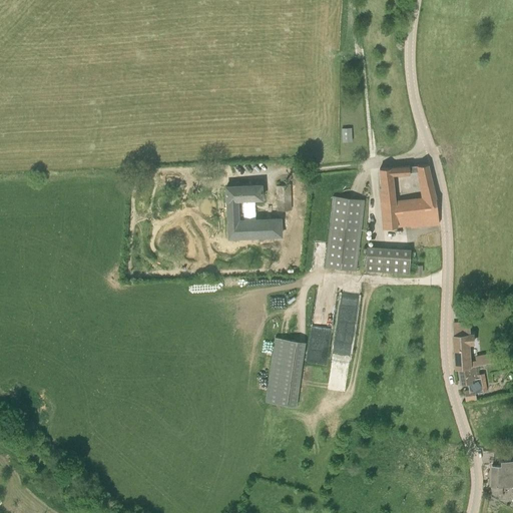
[(343,128),(343,141),(351,140),(351,128),(343,128)]
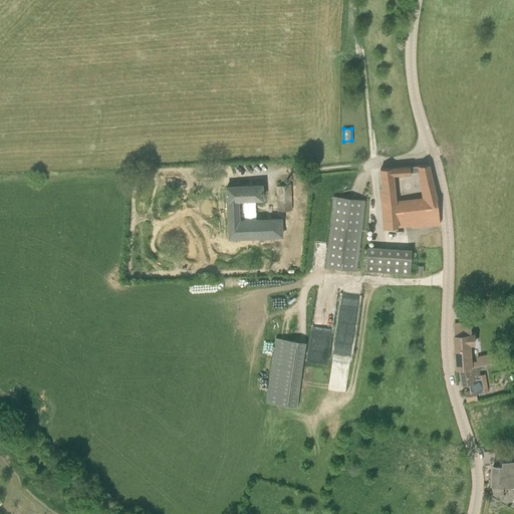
[(409,167),(380,169),(381,179),(383,229),(412,225),(412,228),(440,224),(437,198),(429,165),(420,166),(420,165),(419,165),(425,199),(396,203),(394,175),(411,174),(410,166),(409,166),(409,167)]
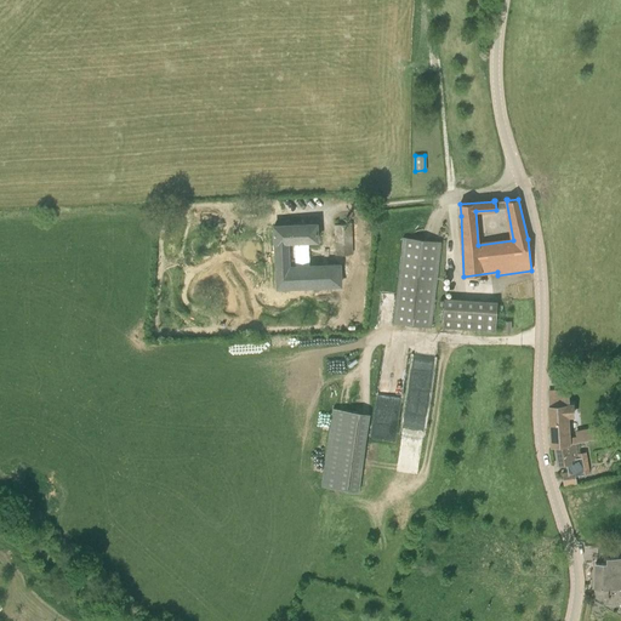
[(288,243),(317,240),(315,223),(274,226),(277,288),(340,285),(340,265),(289,267),(288,243)]
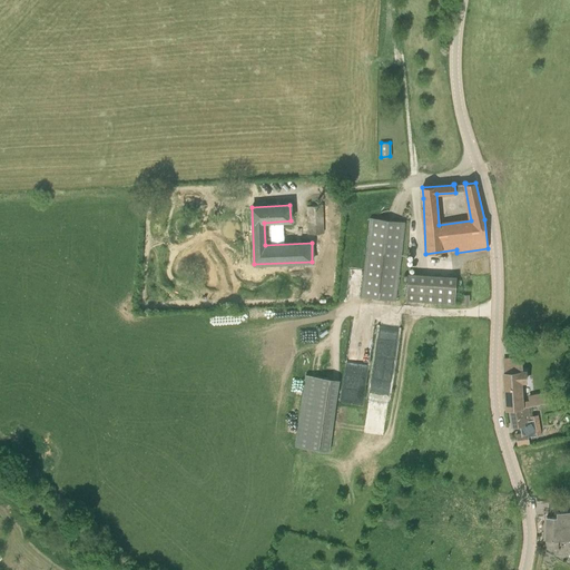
[(308,234),(323,233),(322,205),(307,206),(308,234)]
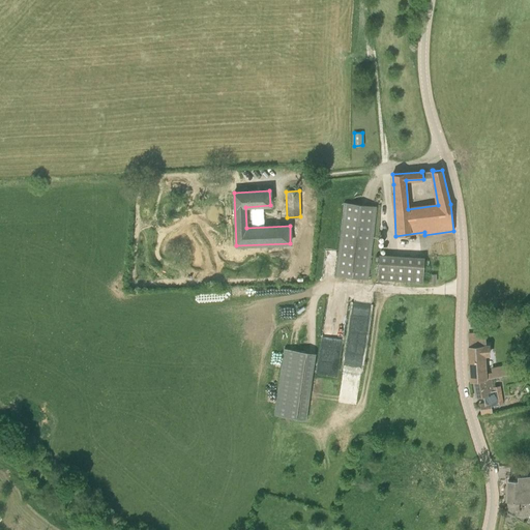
[(335,276),(367,280),(376,206),(344,202),(335,276)]
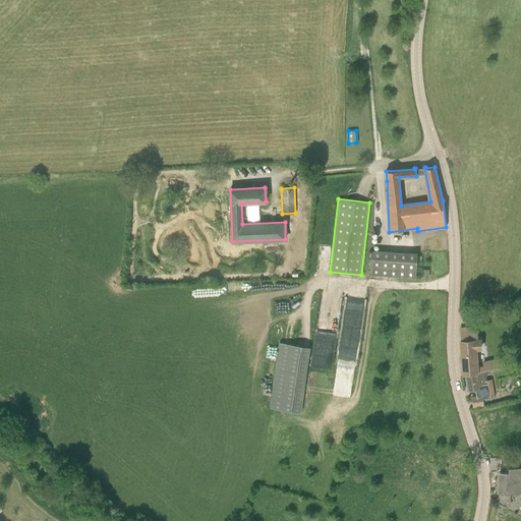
[(372,250),(370,275),(415,278),(417,253),(372,250)]
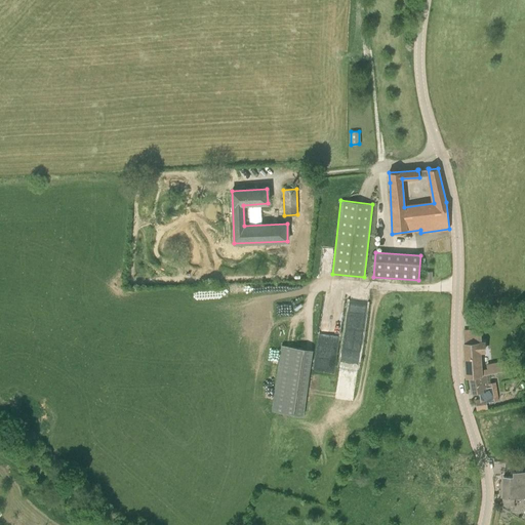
[(362,359),(369,300),(351,298),(345,357),(362,359)]
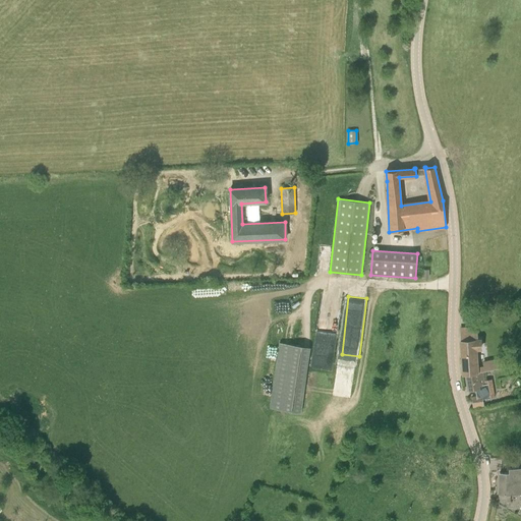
[(476,372),(476,367),(476,349),(481,349),(481,341),(478,341),(478,329),(469,329),(469,341),(462,341),(462,373),(462,374),(465,373),(474,372),(476,372)]
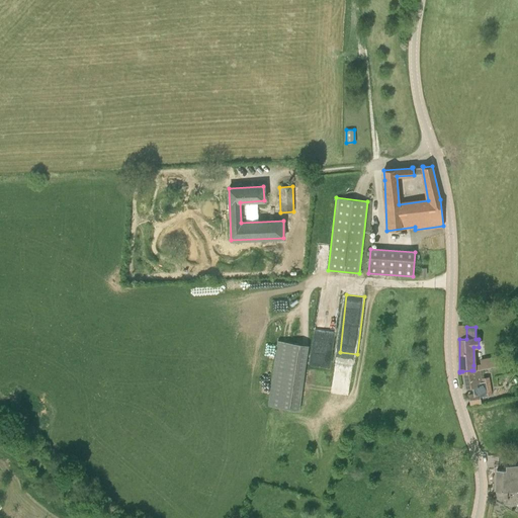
[(303,408),(309,342),(278,339),(278,341),(263,340),(257,404),(303,408)]
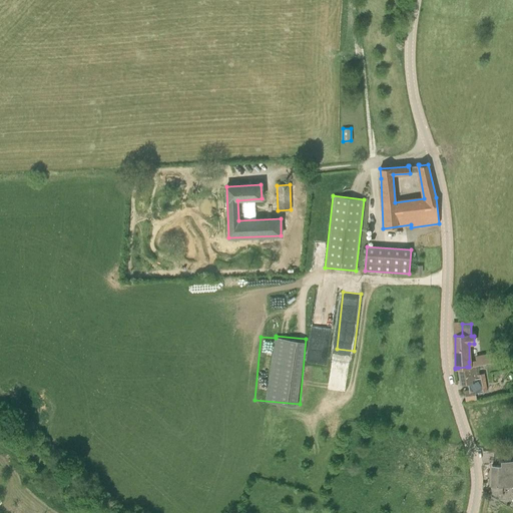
[(473,359),(474,365),(497,363),(496,356),(473,359)]
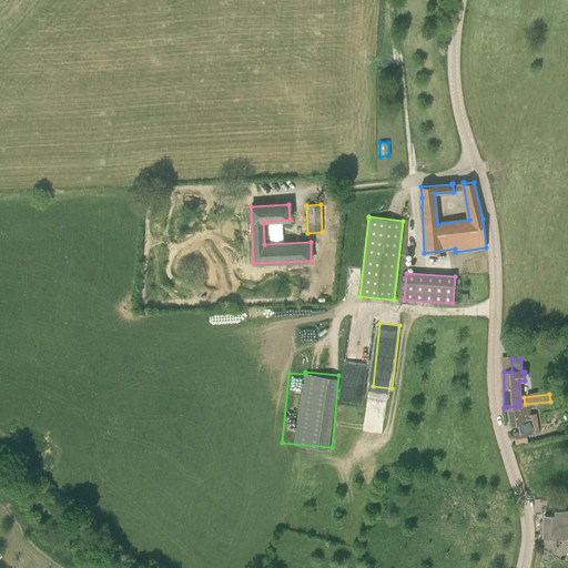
[(527,417),(525,405),(519,406),(517,406),(507,407),(508,407),(510,426),(519,425),(520,433),(526,432),(526,433),(535,433),(533,416),(527,417)]
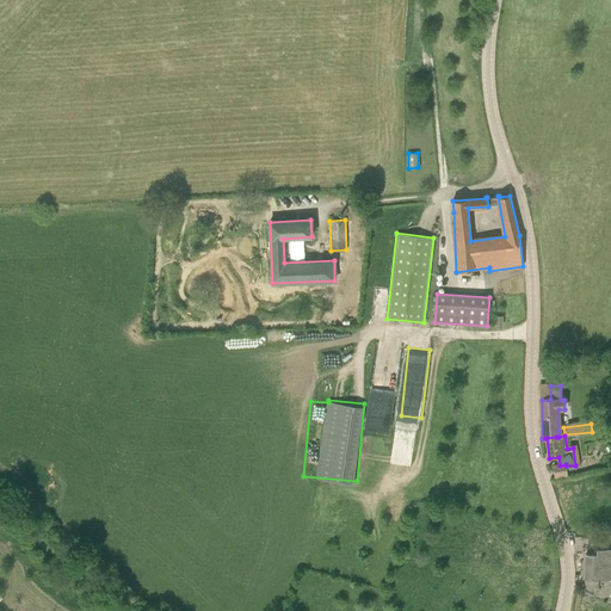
[(555,476),(567,475),(566,466),(566,464),(560,466),(554,467),(555,476)]
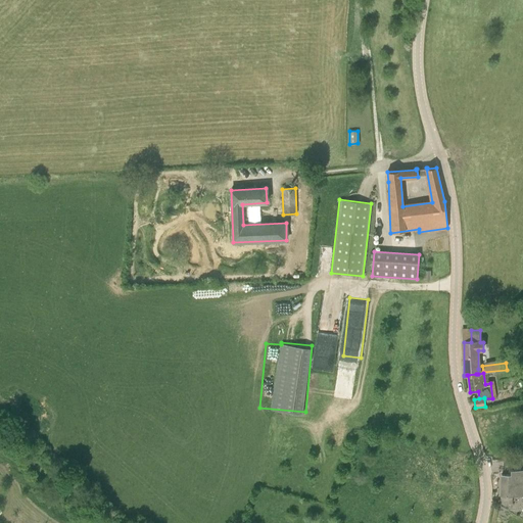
[(522,470),(510,470),(510,474),(502,474),(501,502),(506,502),(506,504),(512,504),(512,496),(522,495),(522,470)]
